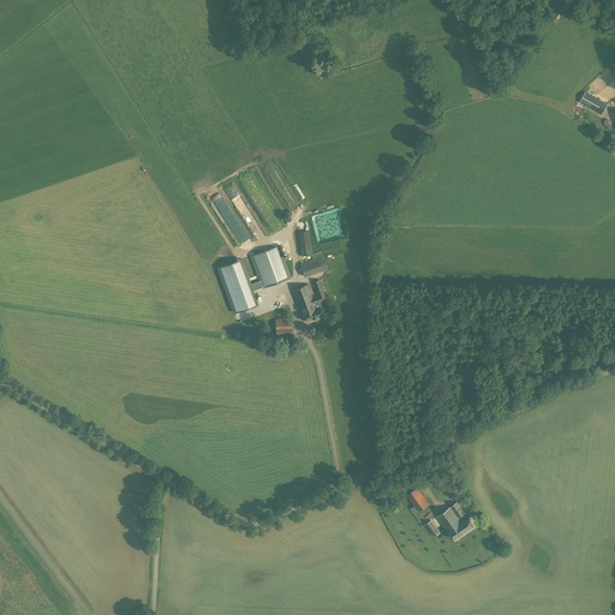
[(554,10),(548,19),(555,25),(561,16),(554,10)]
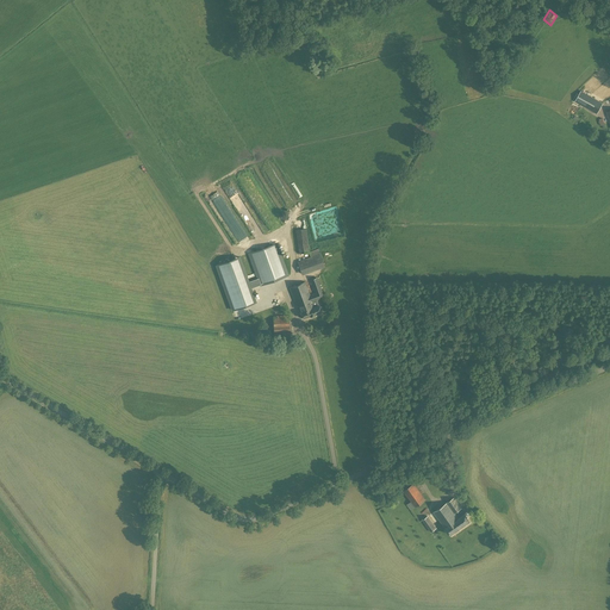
[(574,101),(597,114),(603,103),(582,91),(574,101)]
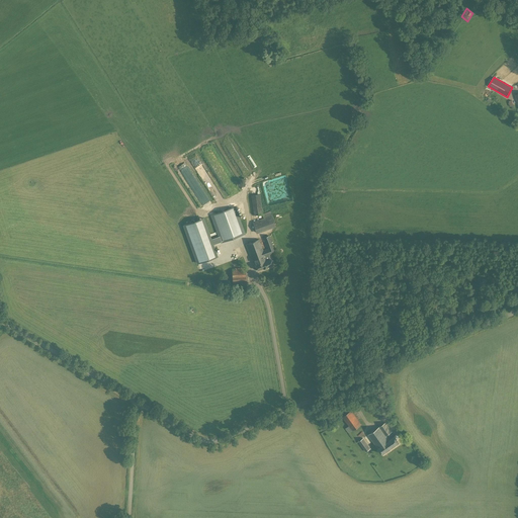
[(201,197),(205,194),(201,186),(196,189),(201,197)]
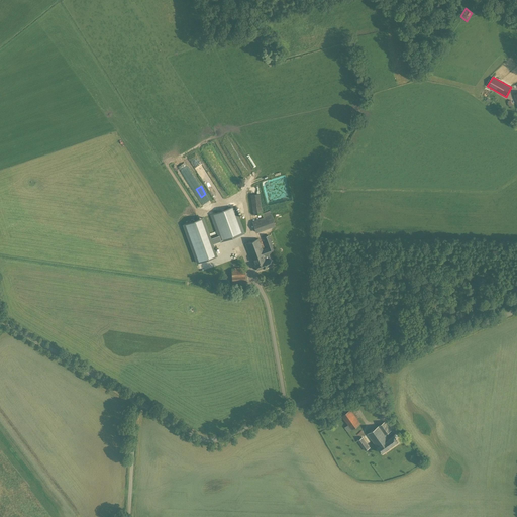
[(262,214),(259,194),(249,195),(252,215),(262,214)]
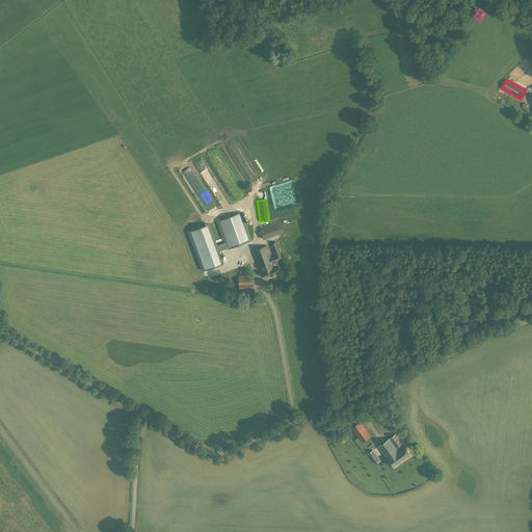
[(251,240),(241,212),(216,221),(227,249),(251,240)]
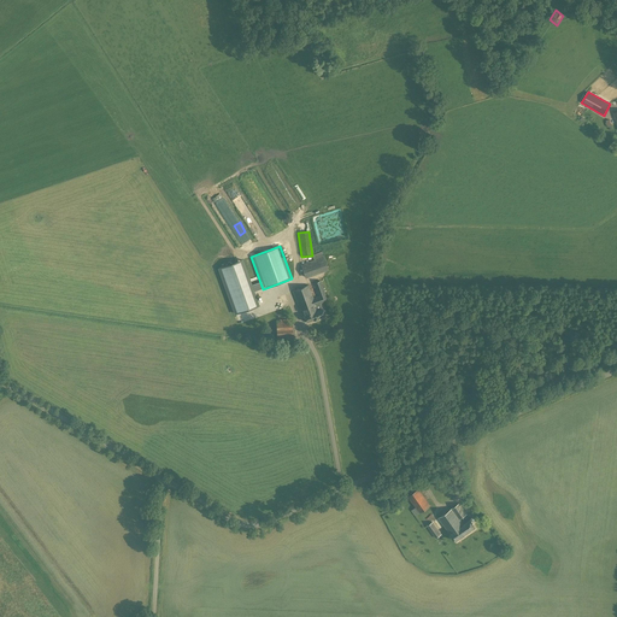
[(300,264),(306,278),(329,270),(322,251),(312,254),(315,260),(300,264)]
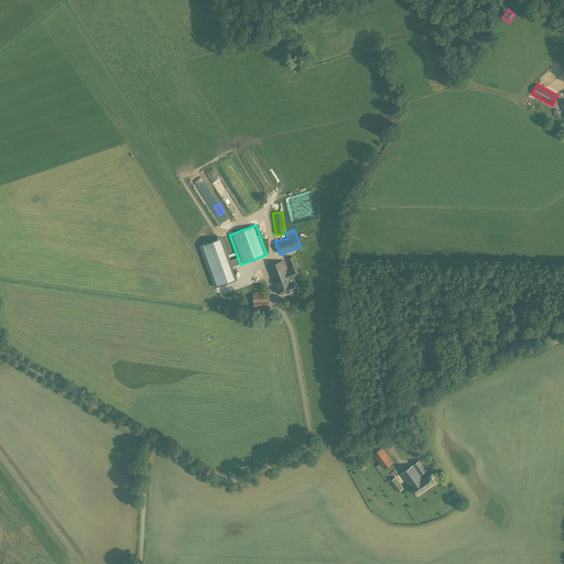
[(220,239),(199,247),(214,289),(236,281),(220,239)]
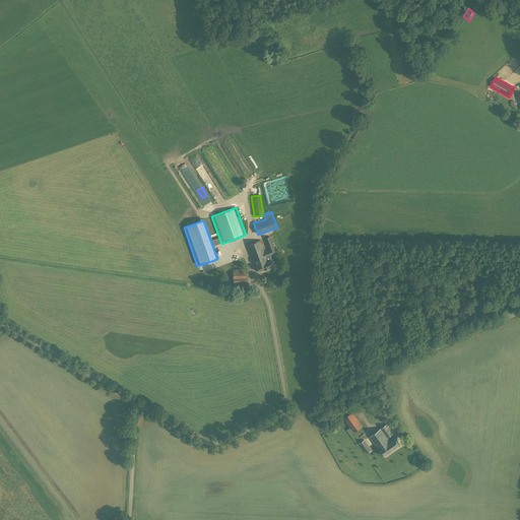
[(270,237),(265,239),(269,250),(264,252),(260,241),(247,246),(253,261),(254,261),(256,266),(258,271),(264,268),(264,269),(269,267),(273,265),(271,260),(269,255),(276,253),(270,237)]
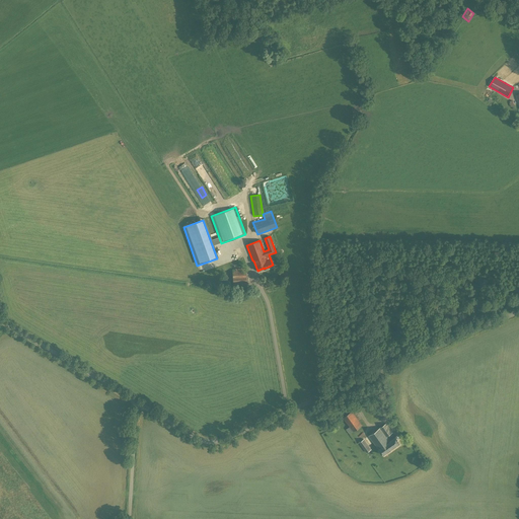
[(246,284),(245,269),(232,269),(233,285),(240,284),(240,289),(246,289),(246,284)]
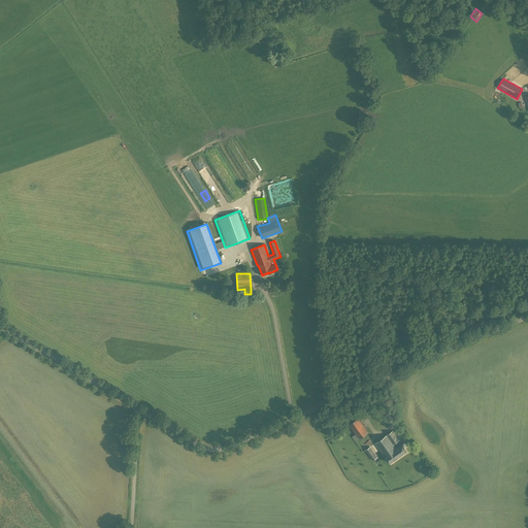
[(356,434),(352,437),(356,441),(368,433),(358,418),(349,425),(356,434)]
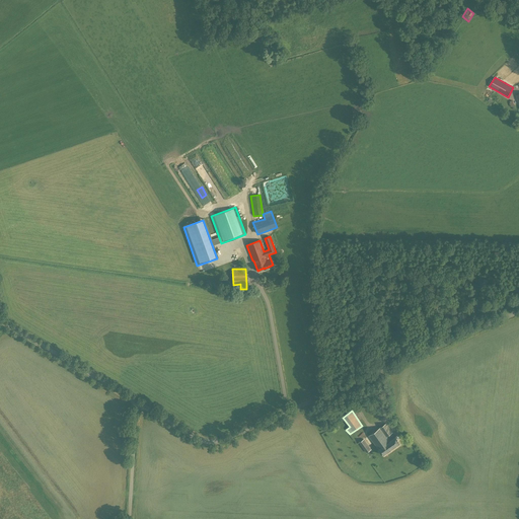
[(386,424),(369,436),(382,455),(399,443),(395,438),(390,441),(386,436),(392,432),(386,424)]
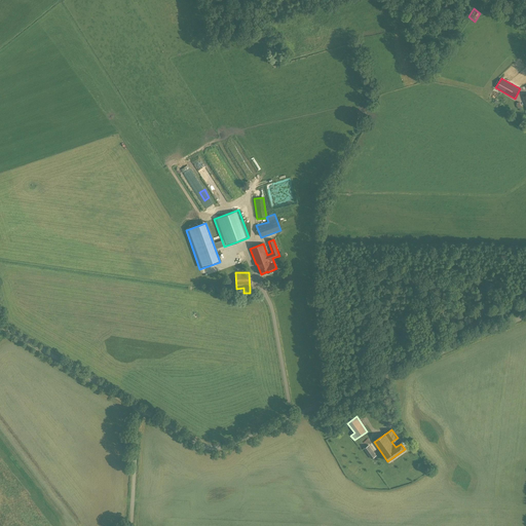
[(364,448),(371,458),(376,455),(369,445),(364,448)]
